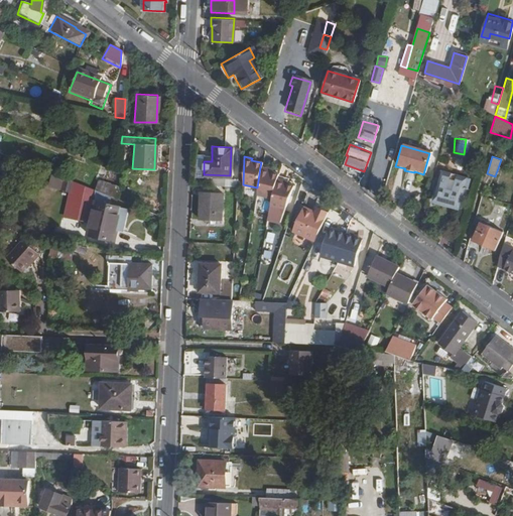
[(119,171),(99,163),(96,174),(118,182),(119,171)]
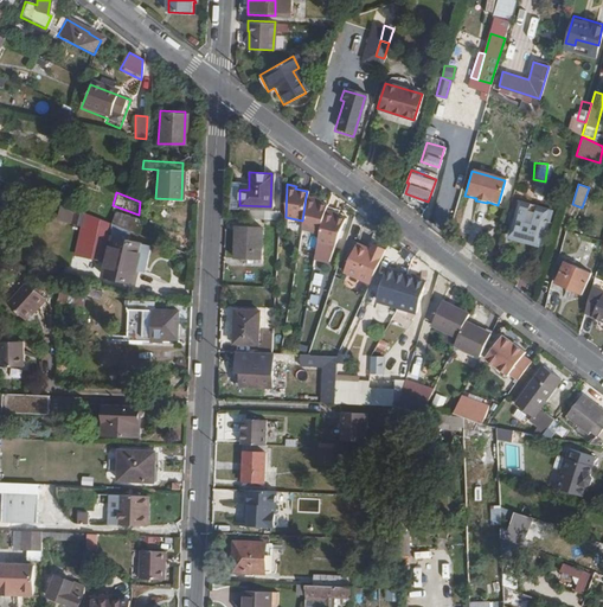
[(315,200),(306,197),(302,221),(301,229),(319,234),(324,211),(326,206),(315,203),(315,200)]
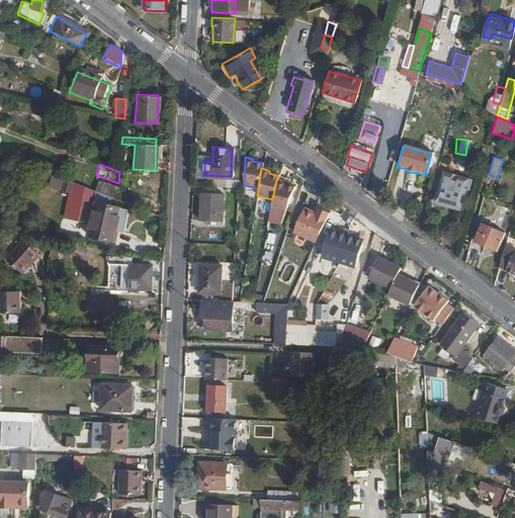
[(470,179),(442,171),(434,200),(442,203),(444,200),(459,204),(464,187),(467,188),(470,179)]
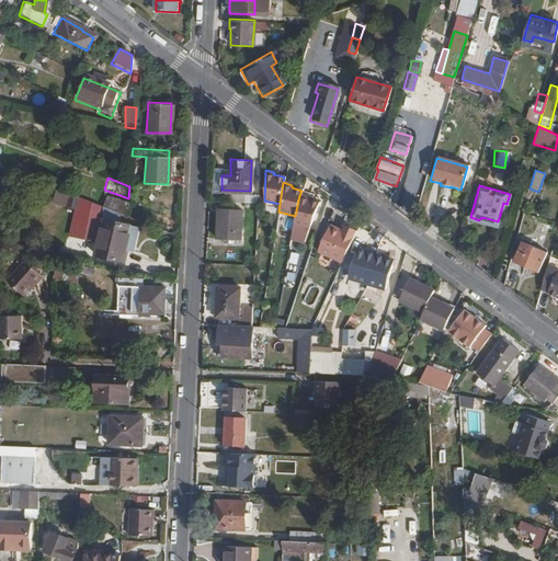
[(73,195),(65,191),(60,199),(70,204),(73,195)]
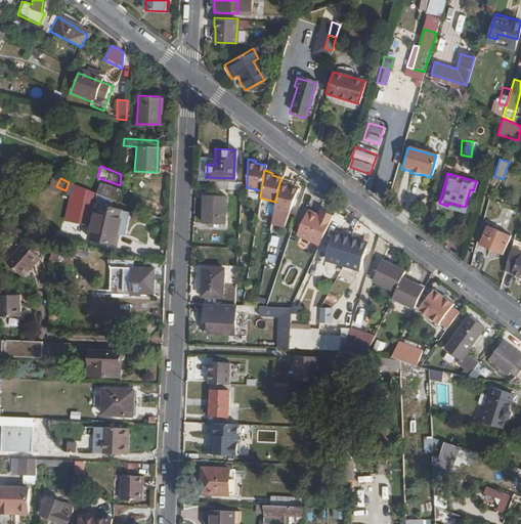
[(288,184),(279,182),(275,202),(273,210),(289,214),(297,188),(288,186),(288,184)]
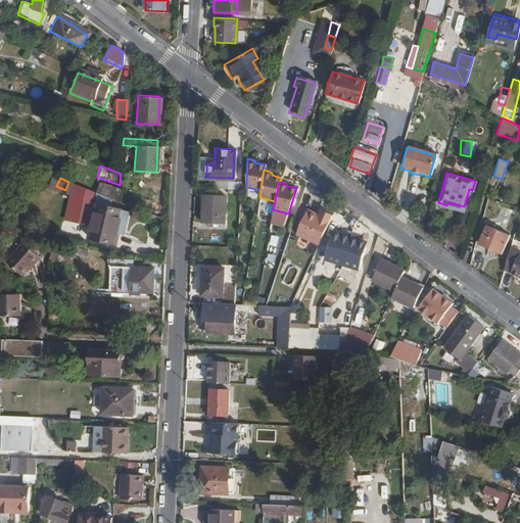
[(98,193),(119,201),(120,190),(100,184),(96,193),(98,193)]
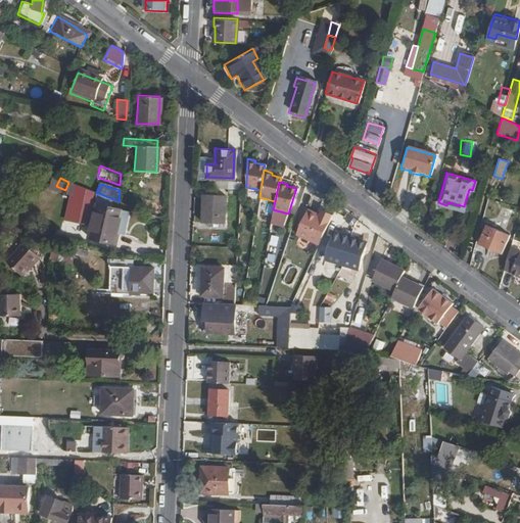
[(248,194),(258,196),(260,190),(249,188),(248,194)]
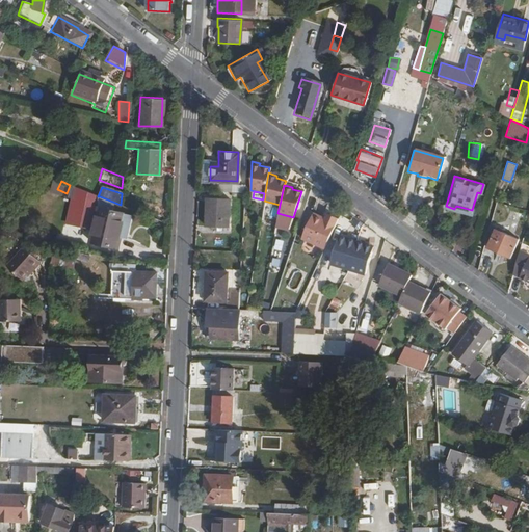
[(124,214),(126,207),(121,205),(100,196),(90,243),(116,248),(118,237),(120,234),(127,235),(130,216),(124,214)]
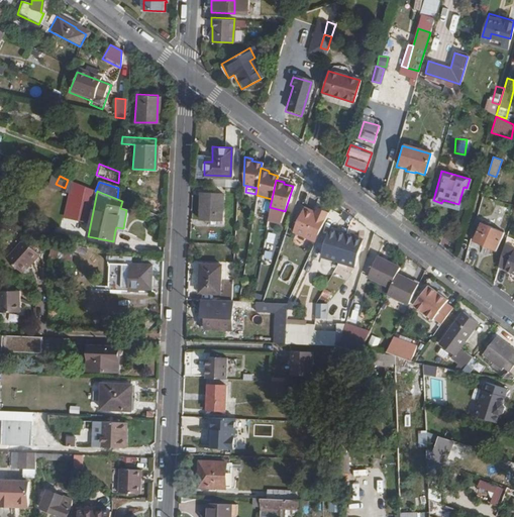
[(223,194),(201,192),(200,219),(221,221),(223,194)]
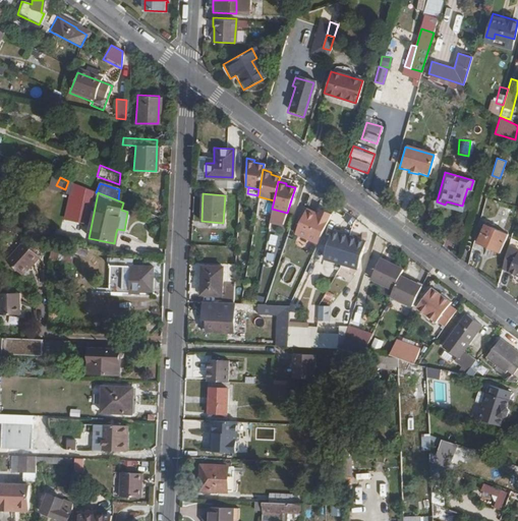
[(315,245),(329,216),(318,210),(315,215),(303,210),(293,235),(315,245)]
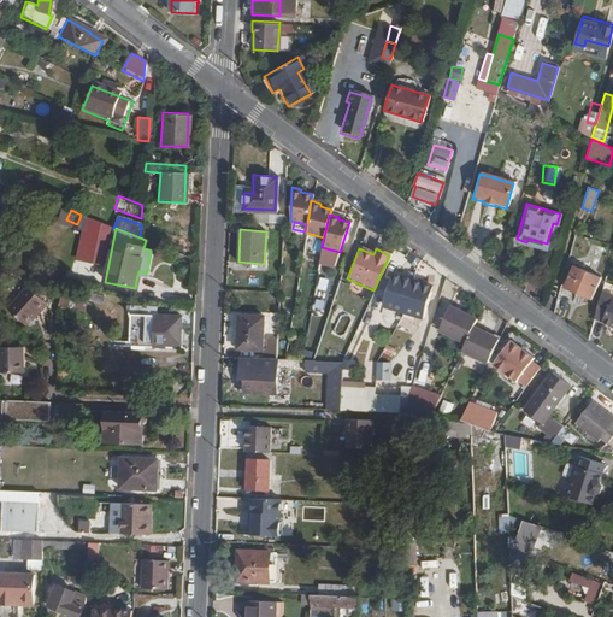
[(590,299),(600,278),(573,266),(564,287),(590,299)]
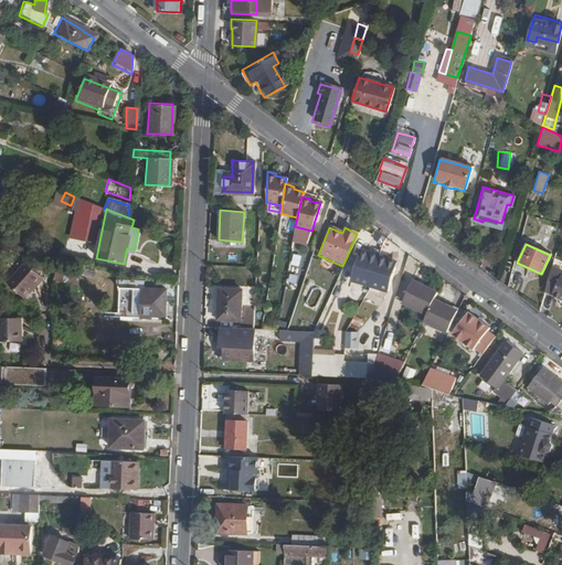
[(378,252),(370,249),(369,253),(359,251),(351,276),(369,281),(378,252)]
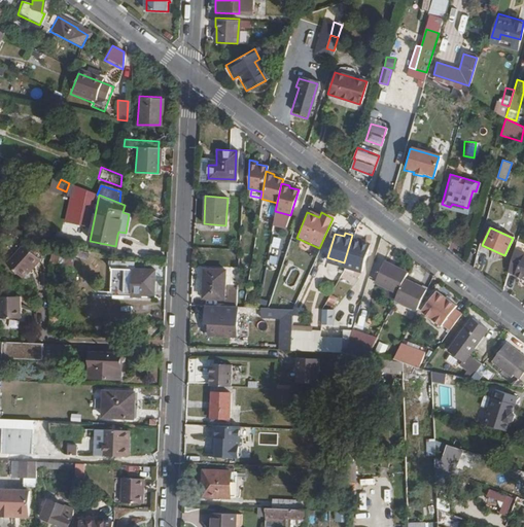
[(363,238),(352,235),(344,262),(360,267),(367,244),(362,243),(363,238)]
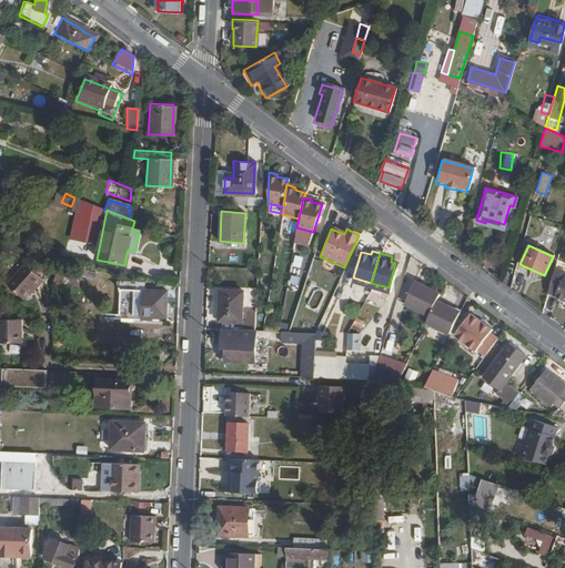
[(22,262),(3,282),(20,296),(32,283),(34,286),(41,279),(22,262)]
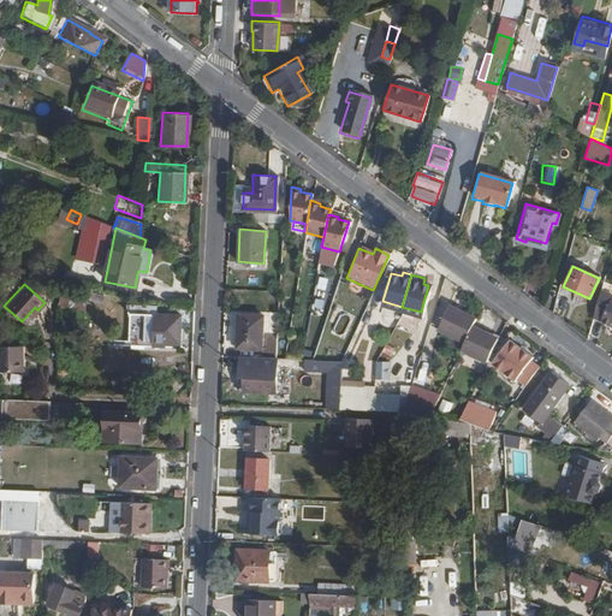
[(611,301),(610,301),(611,295),(611,294),(600,289),(592,318),(611,327),(611,301)]
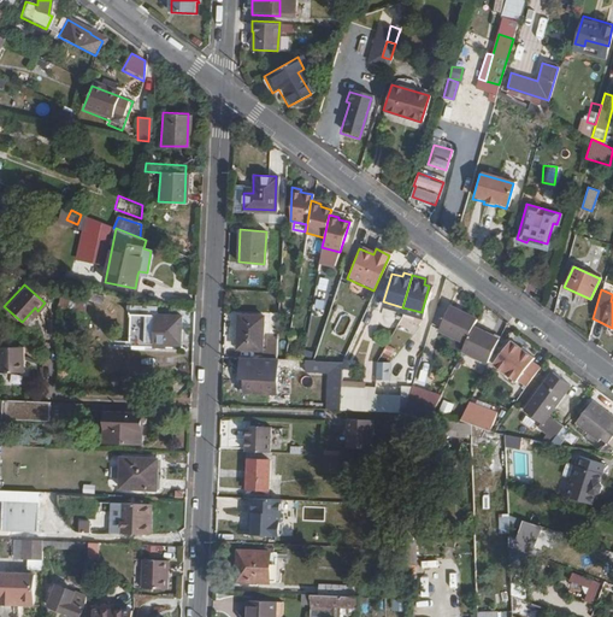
[(58,309),(72,310),(75,298),(59,295),(58,309)]
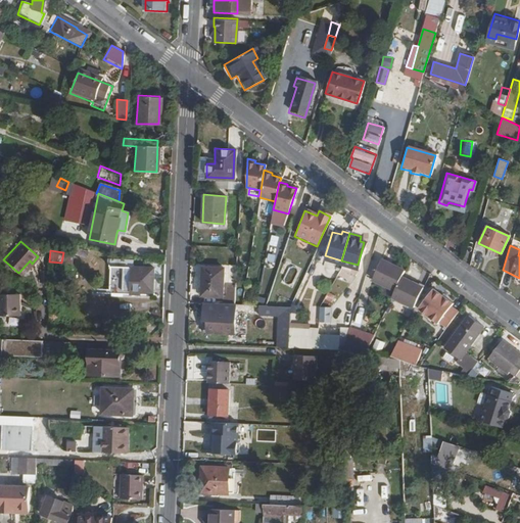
[(394,288),(400,275),(404,268),(380,256),(371,277),(394,288)]
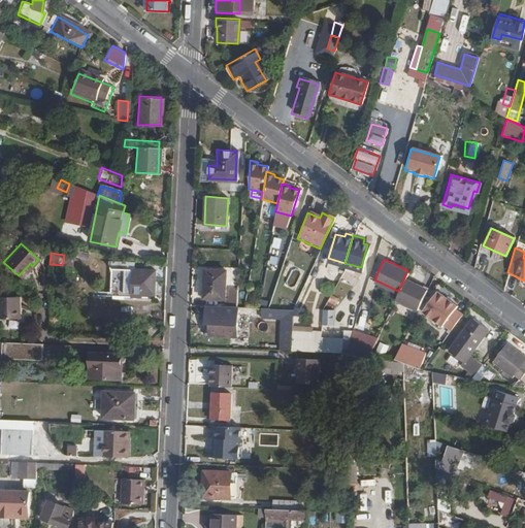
[(155,270),(110,269),(109,293),(153,295),(155,270)]
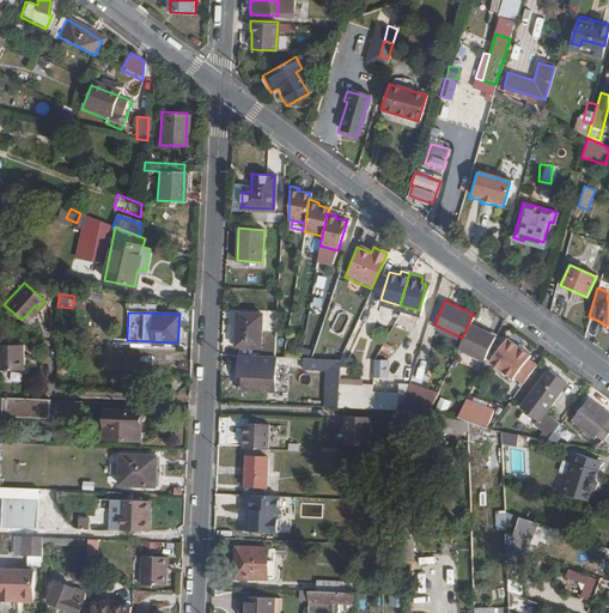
[(260,349),(262,315),(237,314),(236,347),(260,349)]
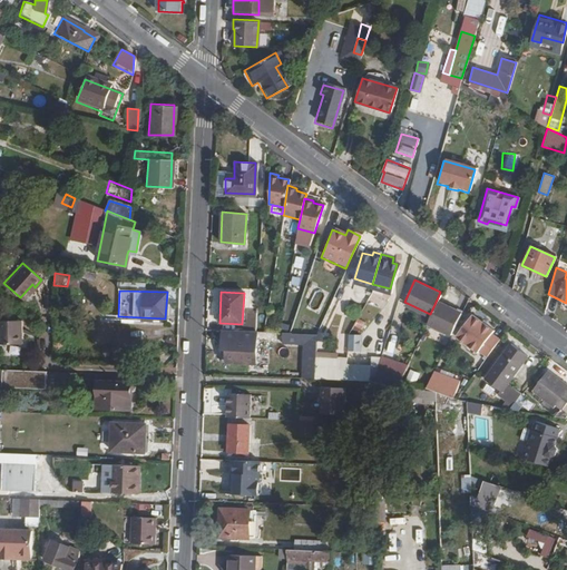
[(452,333),(462,311),(437,300),(430,314),(427,322),(452,333)]
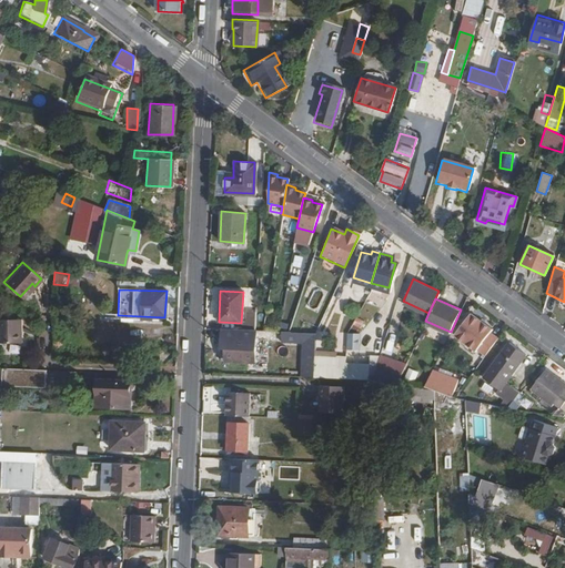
[(478,347),(485,353),(500,333),(472,312),(461,326),(482,343),(478,346),(478,347)]
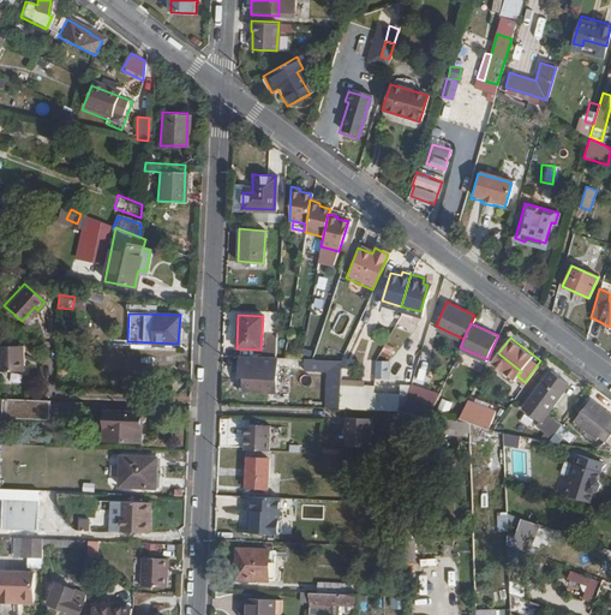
[(493,360),(516,377),(517,376),(517,375),(521,371),(498,353),(493,360)]
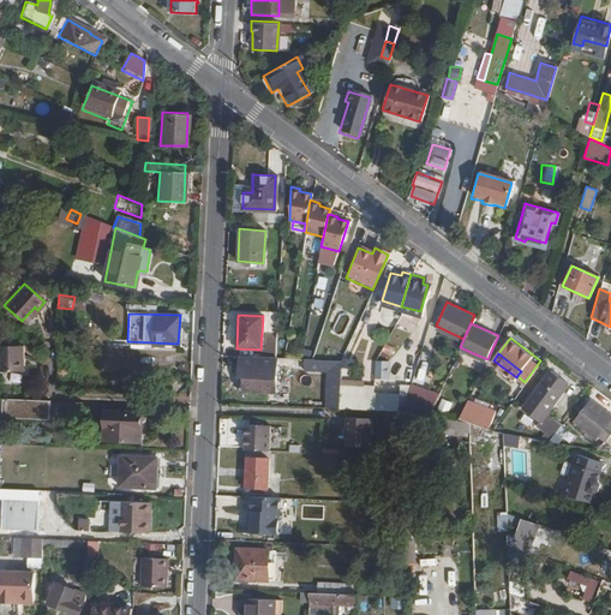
[(0,374),(21,375),(21,356),(0,354),(0,374)]
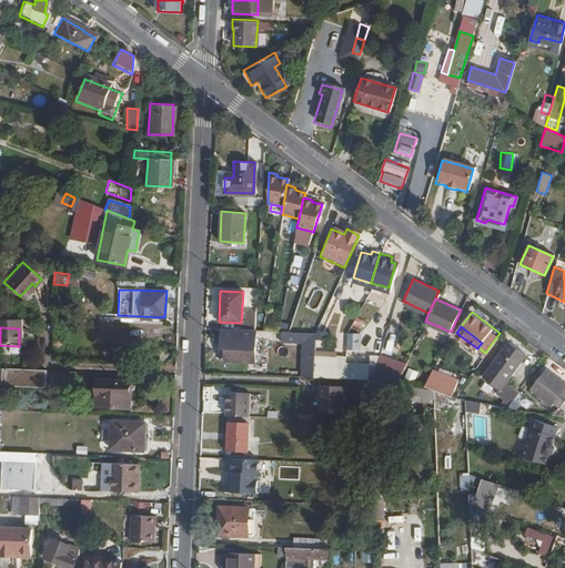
[(315,333),(290,332),(290,343),(315,344),(315,333)]
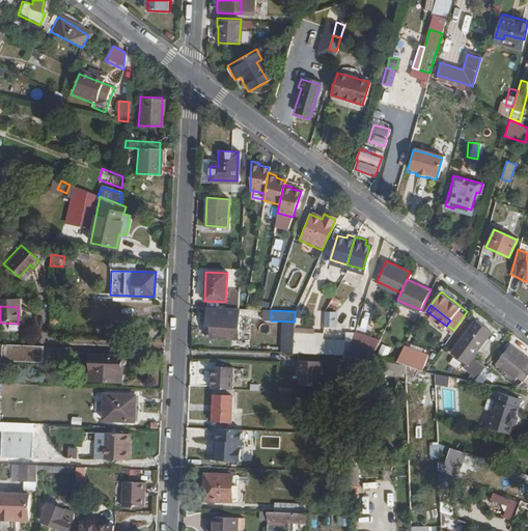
[(322,311),(321,326),(335,328),(336,312),(322,311)]
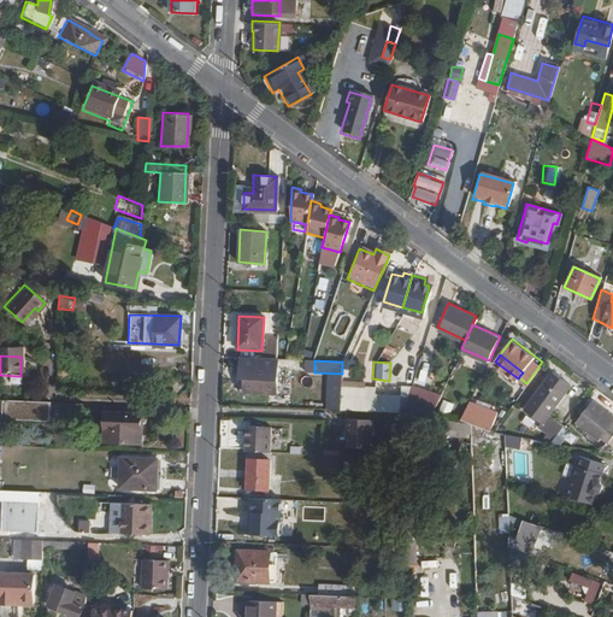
[(278,368),(247,365),(246,392),(277,393),(278,368)]
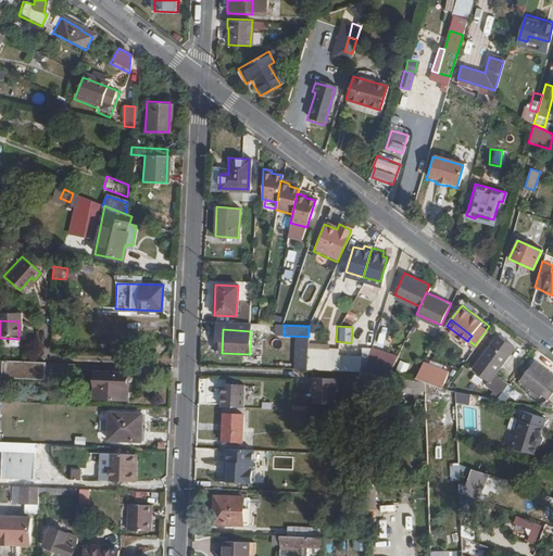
[(352,329),(351,341),(362,341),(363,330),(352,329)]
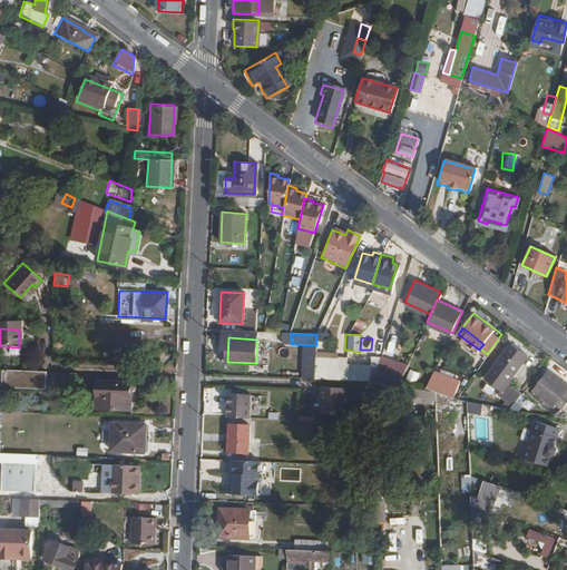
[(512,404),(521,393),(507,382),(528,355),(511,343),(486,376),(502,390),(499,393),(512,404)]
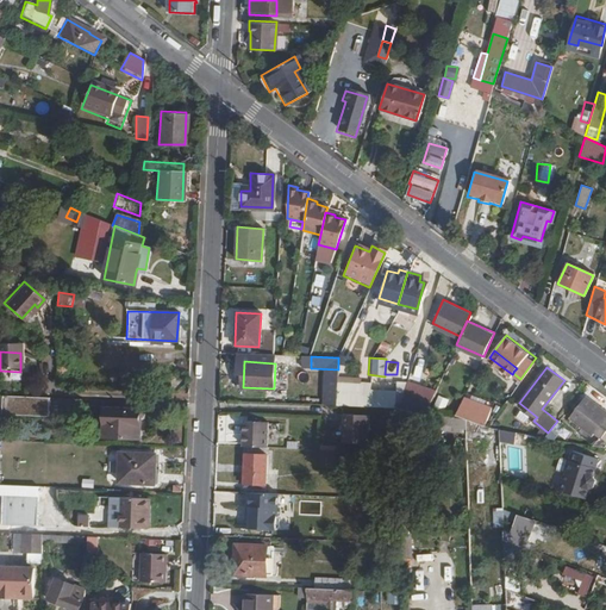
[(435,390),(406,379),(399,408),(424,412),(435,390)]
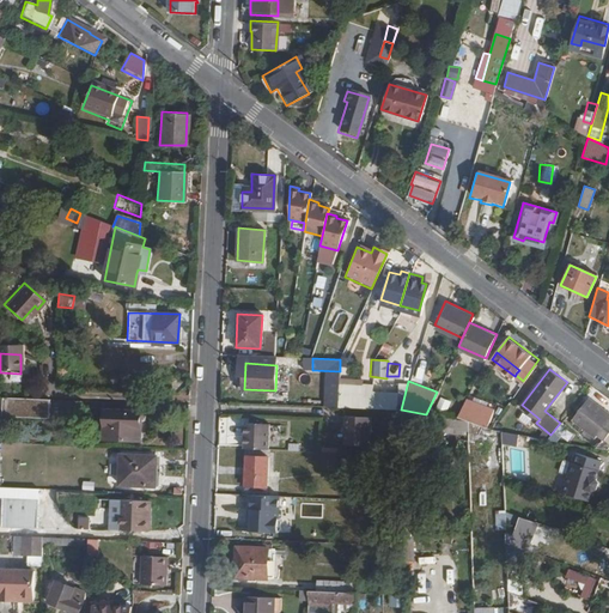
[(339,393),(338,407),(401,410),(405,394),(371,393),(371,386),(361,386),(360,394),(339,393)]
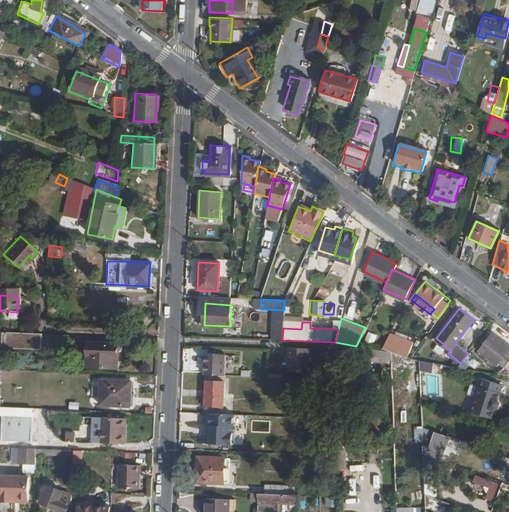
[(504,368),(508,361),(508,345),(492,331),(479,349),(504,368)]
